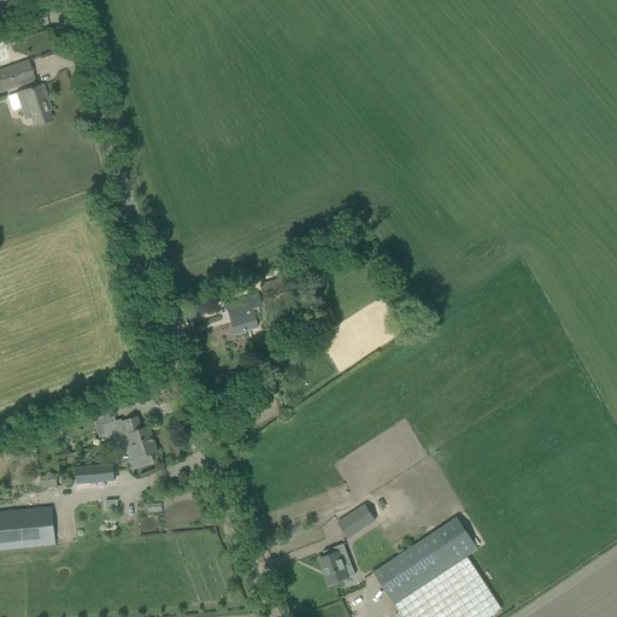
[(0,92),(24,84),(35,81),(28,62),(17,65),(0,70),(0,92)]
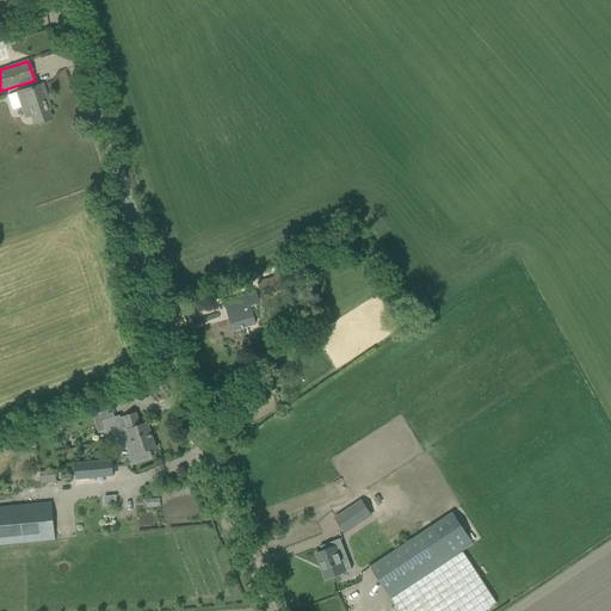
[(45,105),(48,104),(42,85),(7,96),(12,111),(22,107),(25,118),(31,116),(34,125),(50,119),(45,105)]
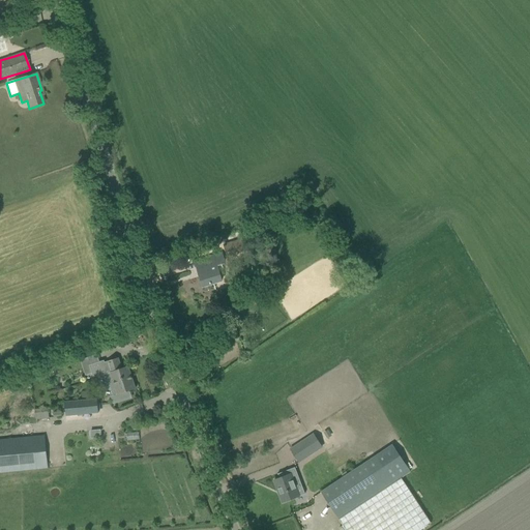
[(223,244),(227,258),(245,252),(240,239),(223,244)]
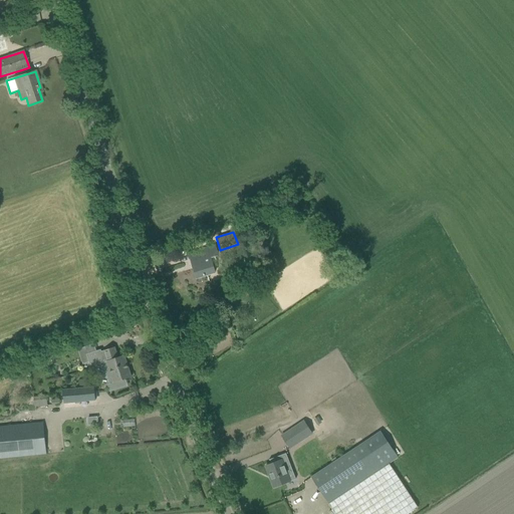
[(217,256),(218,256),(215,246),(189,254),(197,278),(215,273),(212,264),(219,262),(217,256)]
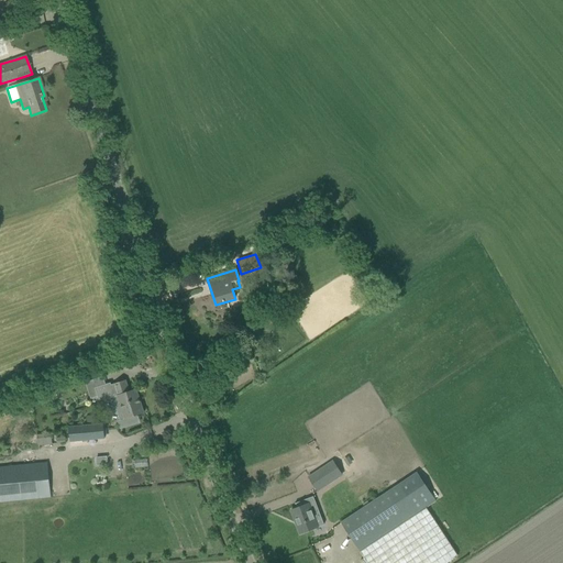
[(245,330),(249,342),(258,340),(255,328),(245,330)]
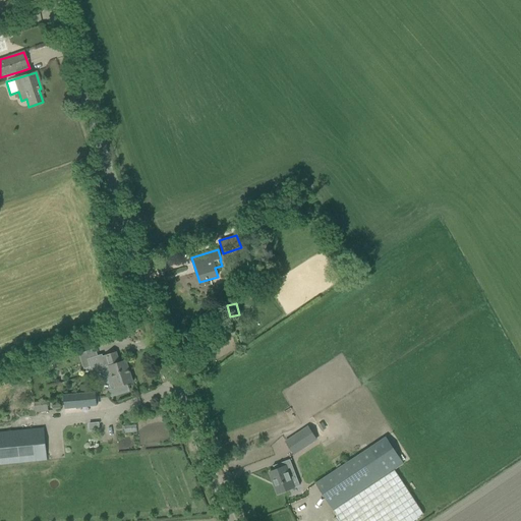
[(92,373),(100,370),(100,369),(109,366),(115,388),(132,383),(125,360),(119,362),(116,352),(103,356),(102,354),(88,359),(92,373)]
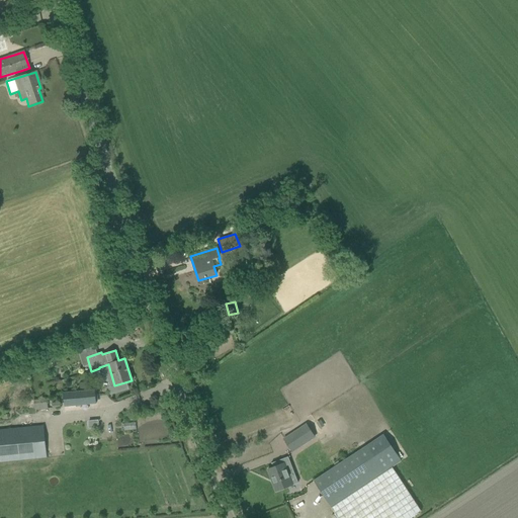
[(96,404),(94,391),(89,391),(88,382),(79,383),(80,392),(63,394),(64,407),(87,405),(87,409),(96,408),(96,404)]
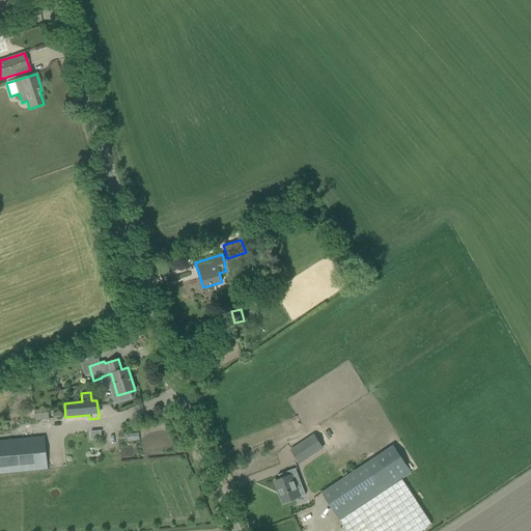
[(34,410),(35,421),(49,420),(48,409),(34,410)]
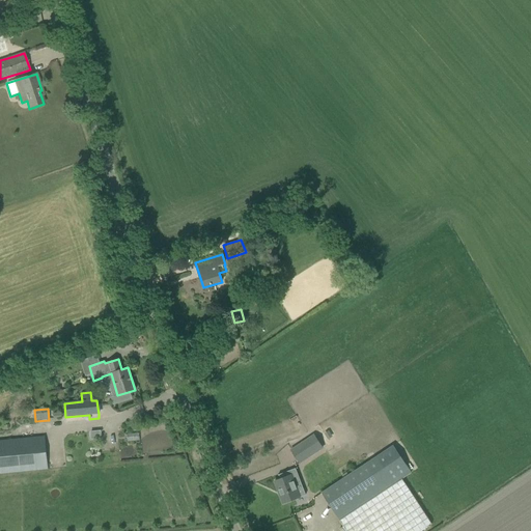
[(290,450),(299,464),(322,448),(313,436),(290,450)]
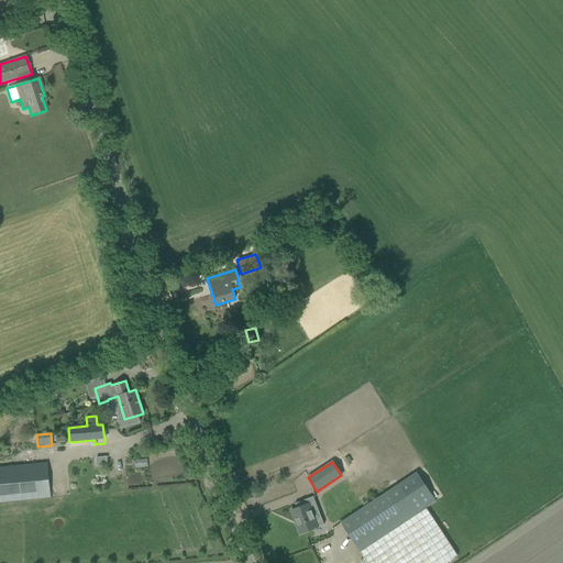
[(0,501),(37,498),(34,464),(0,467),(0,501)]
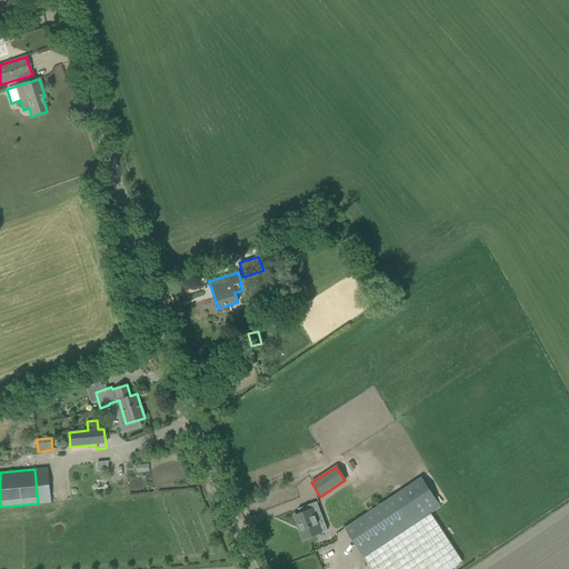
[(422,518),(403,489),(345,529),(363,558),(370,568),(450,568),(462,561),(430,513),(422,518)]
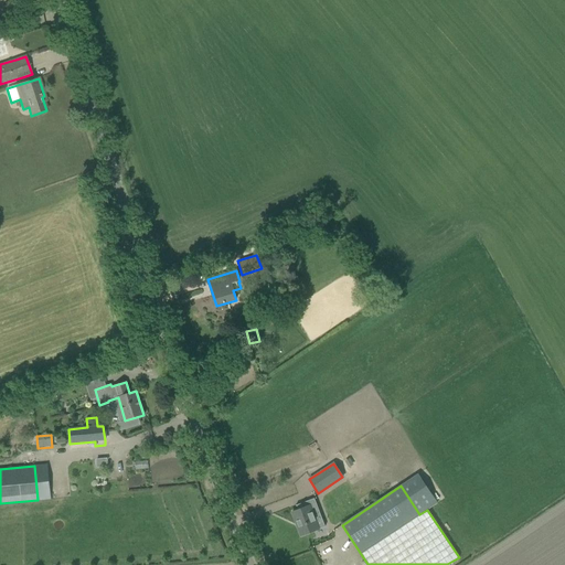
[(319,529),(312,514),(319,512),(313,499),(296,505),(297,511),(291,513),(300,536),(319,529)]
